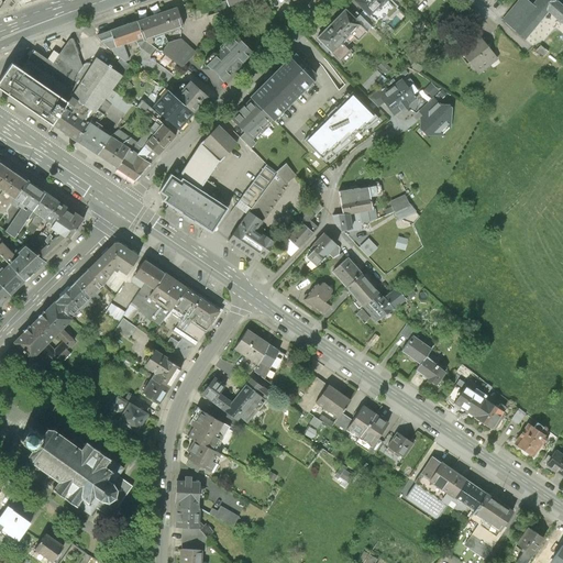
[(228,6),(225,0),(219,2),(223,15),(230,12),(228,6)]
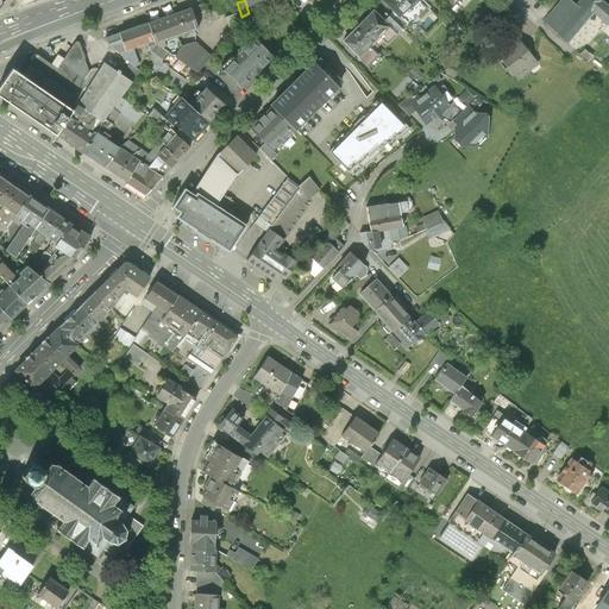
[(284,0),(271,0),(278,18),(294,12),(284,0)]
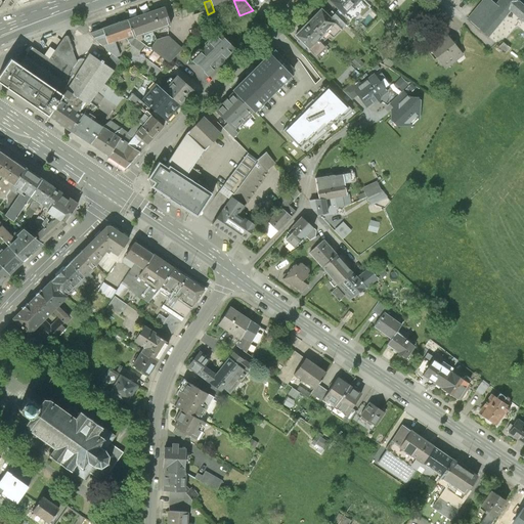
[(330,0),(339,8),(347,16),(363,0),(362,0),(330,0)]
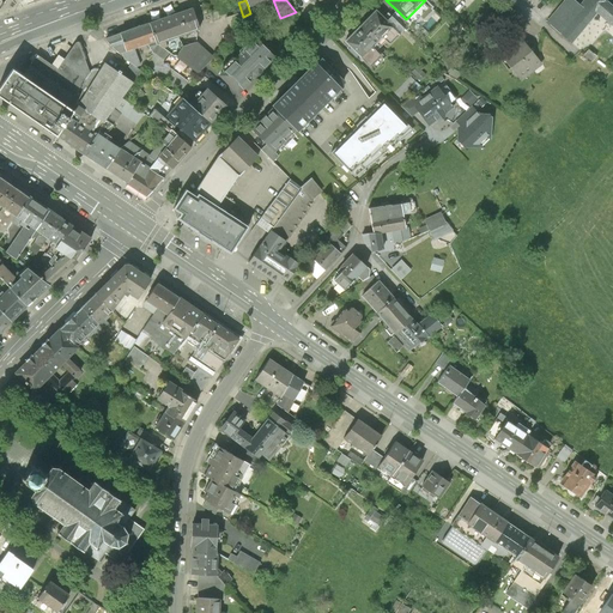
[(575,0),(563,0),(547,22),(571,43),(598,12),(612,26),(612,5),(607,0),(582,0),(580,4),(575,0)]
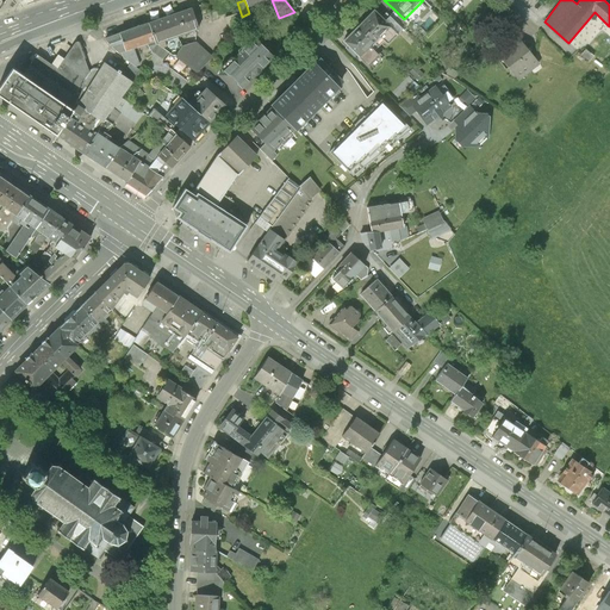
[(191,7),(148,22),(155,43),(163,41),(198,29),(191,7)]
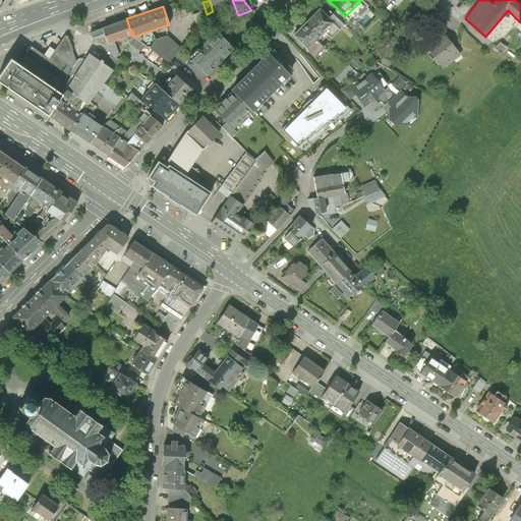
[(320,8),(306,21),(324,38),(328,35),(331,38),(340,29),(329,17),(320,8)]
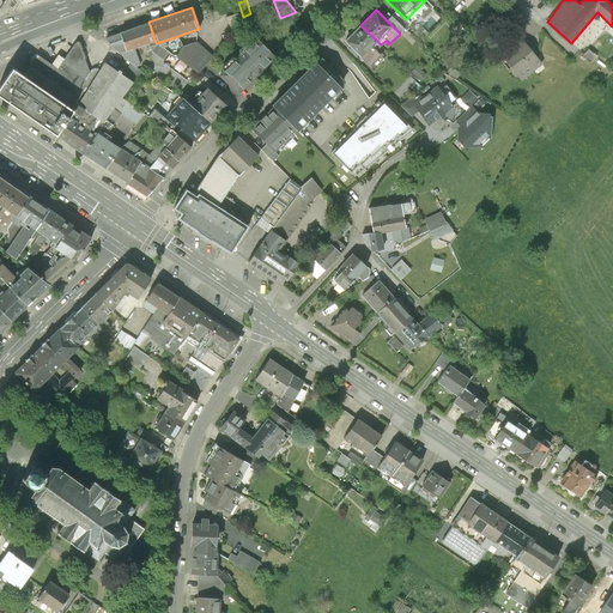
[(406,19),(396,10),(392,16),(405,29),(410,34),(414,28),(406,19)]
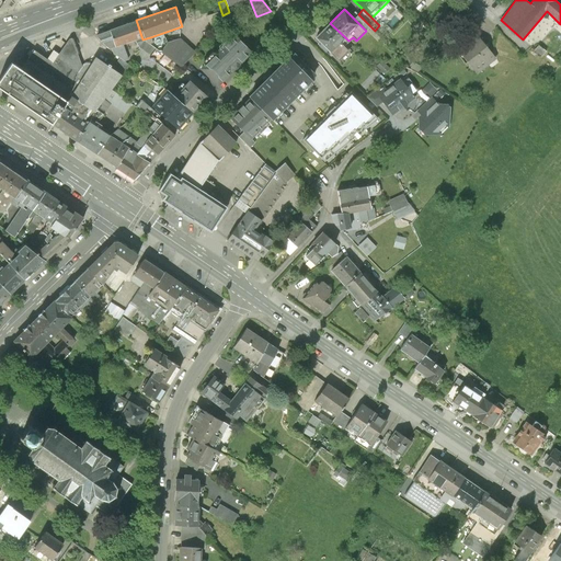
[(219,11),(207,16),(212,30),(225,24),(219,11)]
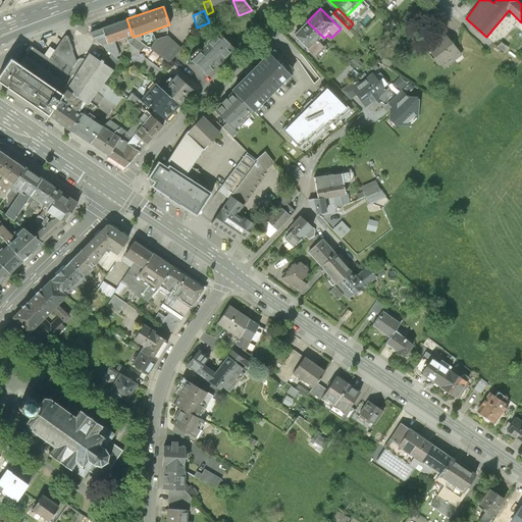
[(329,17),(341,29),(345,24),(333,13),(329,17)]
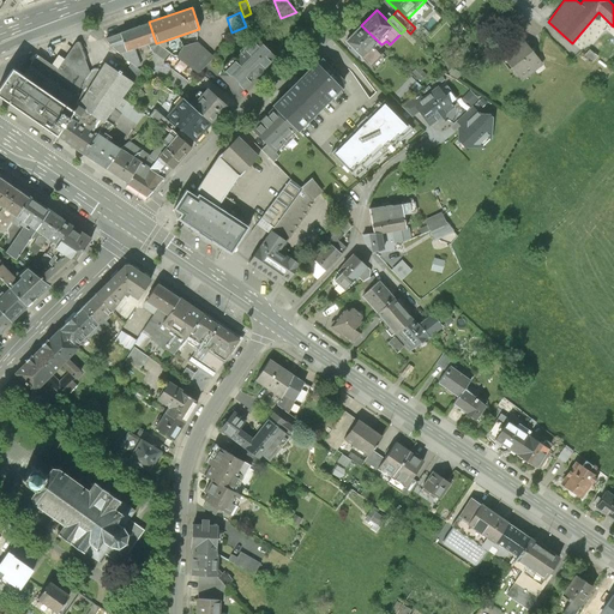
[(527,24),(521,17),(509,25),(515,34),(517,31),(527,24)]
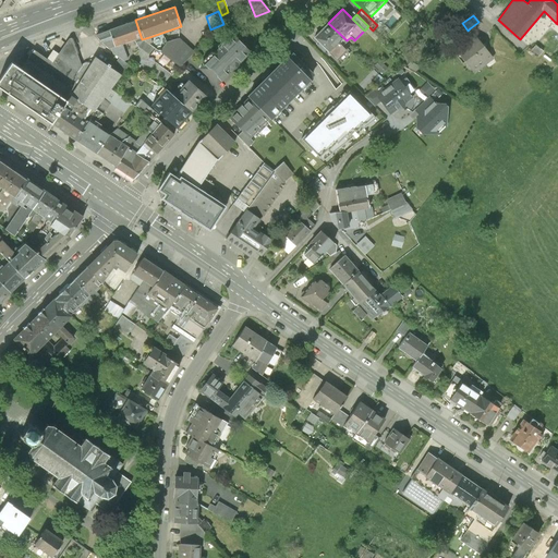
[(142,39),(135,20),(108,29),(113,46),(121,43),(133,39),(134,41),(142,39)]
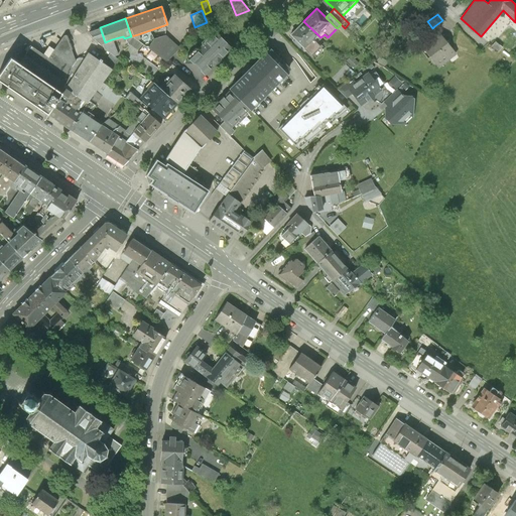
[(303,21),(289,34),(310,54),(318,45),(316,43),(320,37),(303,21)]
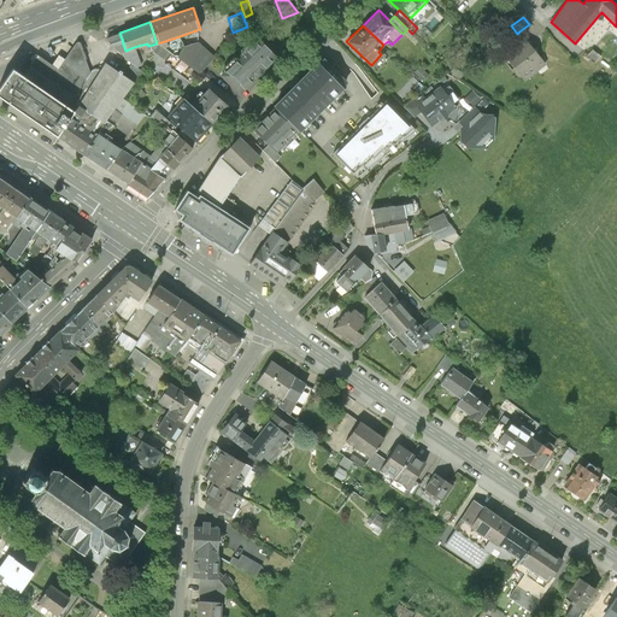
[(546,64),(519,31),(517,34),(499,48),(524,81),(546,64)]
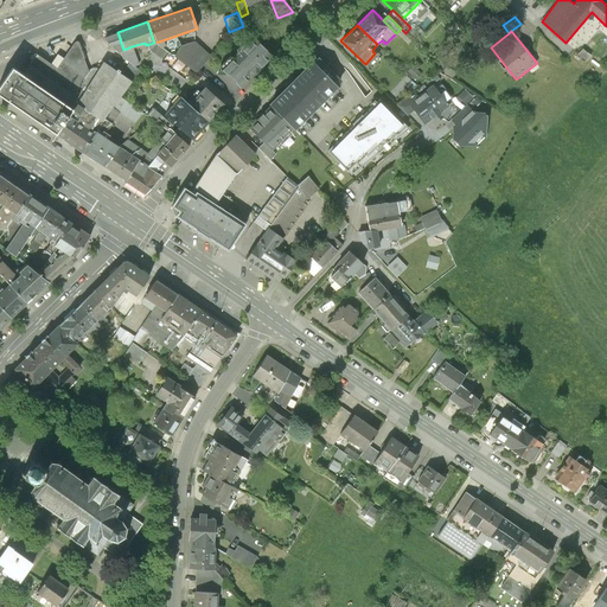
[(123,50),(117,32),(103,38),(116,52),(119,51),(123,50)]
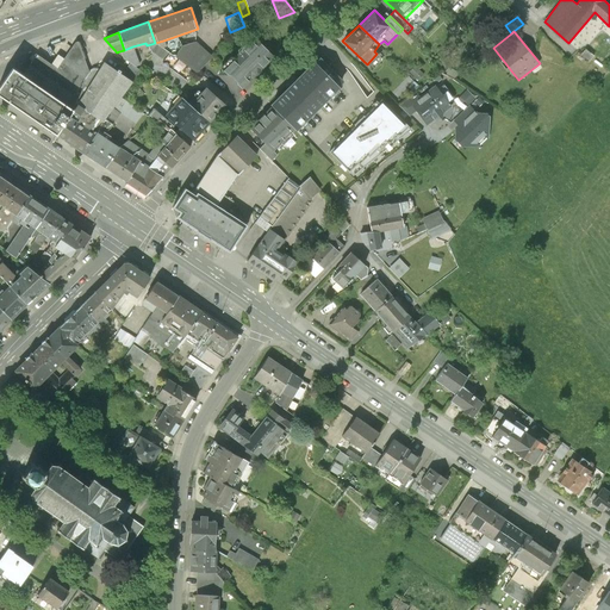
[(236,94),(274,57),(253,36),(216,73),(236,94)]
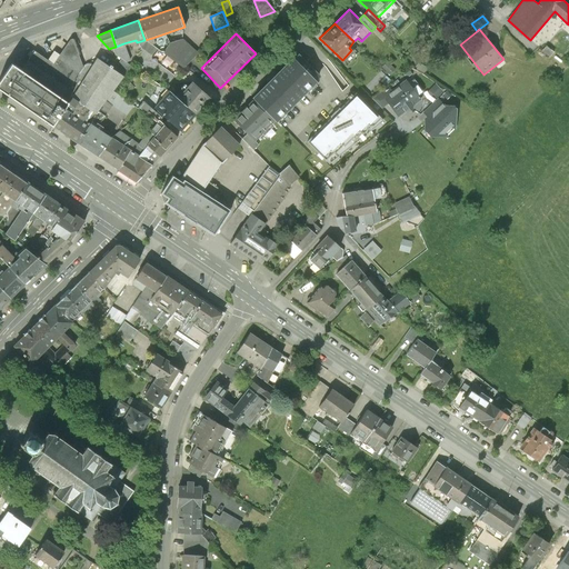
[(9,65),(0,78),(0,90),(51,125),(67,102),(69,100),(81,67),(73,38),(69,40),(59,55),(53,63),(47,59),(33,51),(20,71),(9,65)]
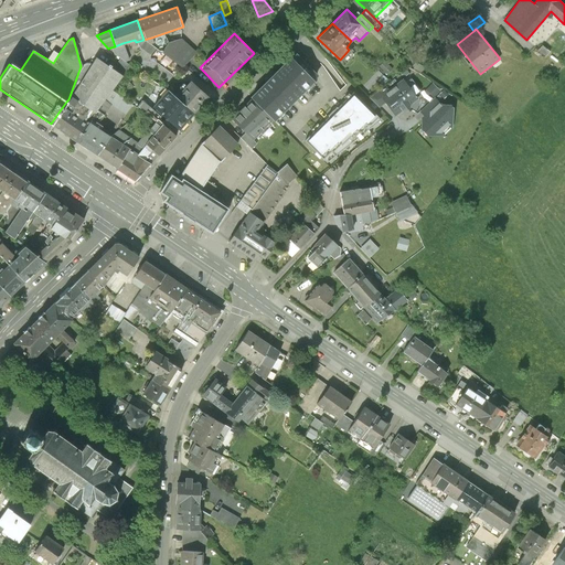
[(181,38),(168,42),(161,52),(179,65),(182,67),(196,52),(181,38)]
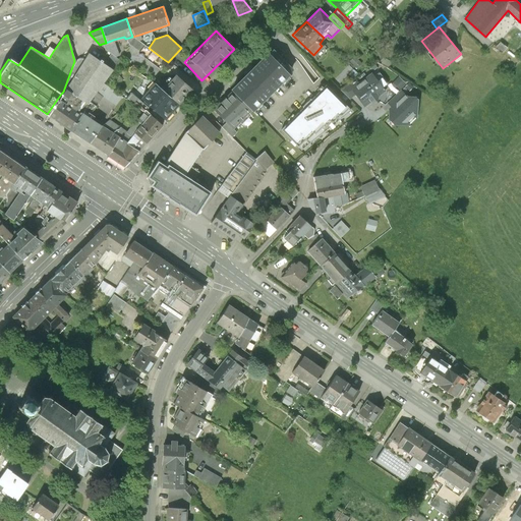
[(132,37),(125,39),(129,46),(138,53),(145,45),(137,41),(132,37)]
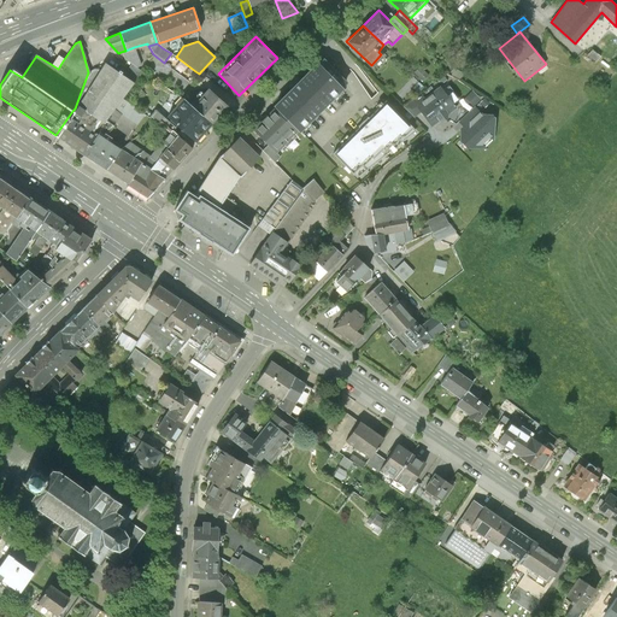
[(125,51),(121,52),(123,58),(136,66),(141,65),(134,47),(125,51)]
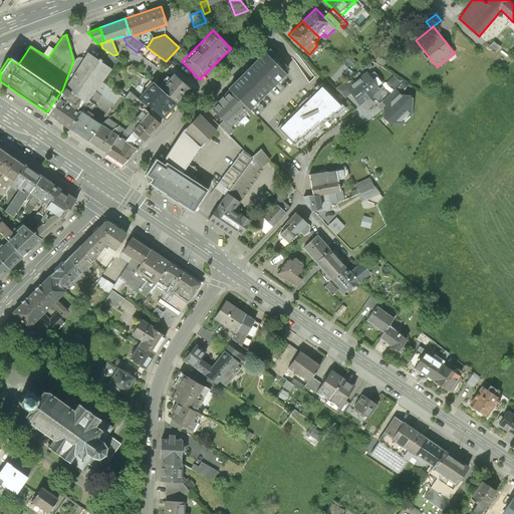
[(500,47),(494,41),(489,45),(496,51),(500,47)]
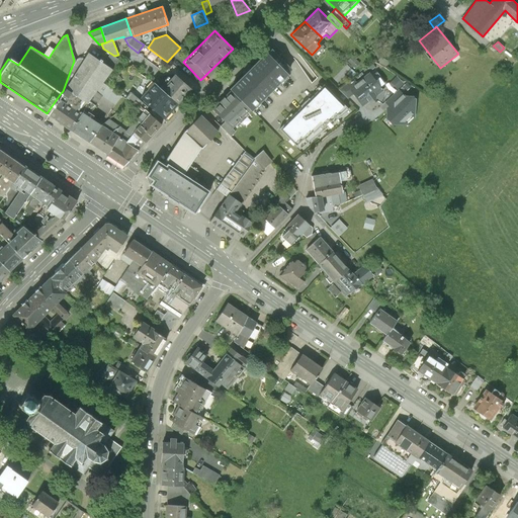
[(144,45),(138,53),(158,68),(164,60),(148,48),(144,45)]
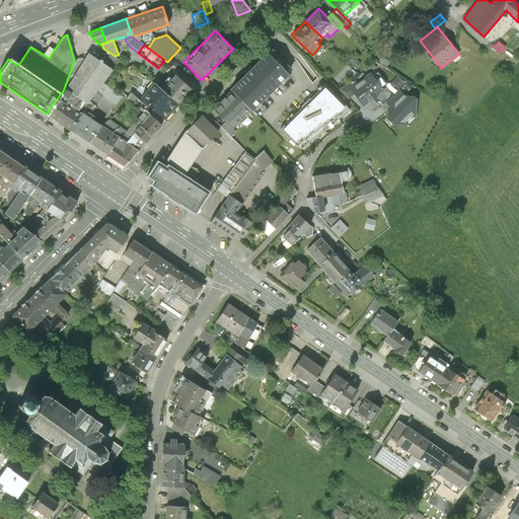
[(49,58),(54,50),(49,47),(43,54),(49,58)]
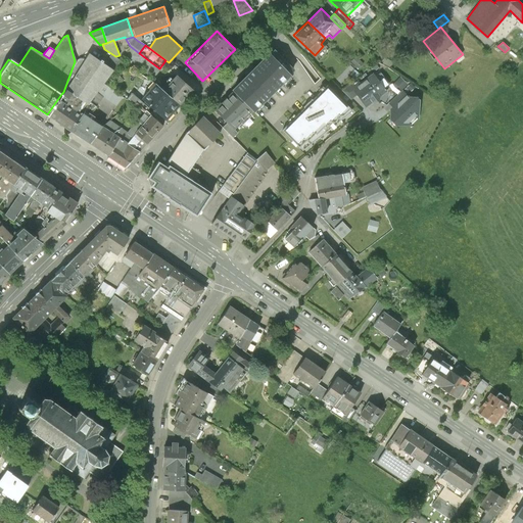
[(290,74),(269,52),(233,88),(235,90),(254,109),(290,74)]
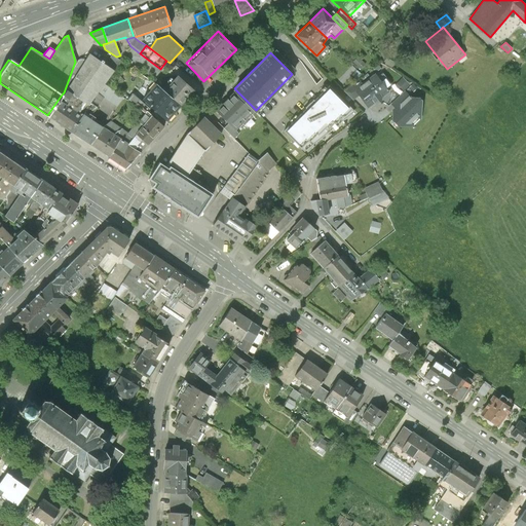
[(78,60),(75,62),(64,92),(86,109),(98,92),(104,83),(113,71),(88,53),(83,60),(81,59),(78,60)]
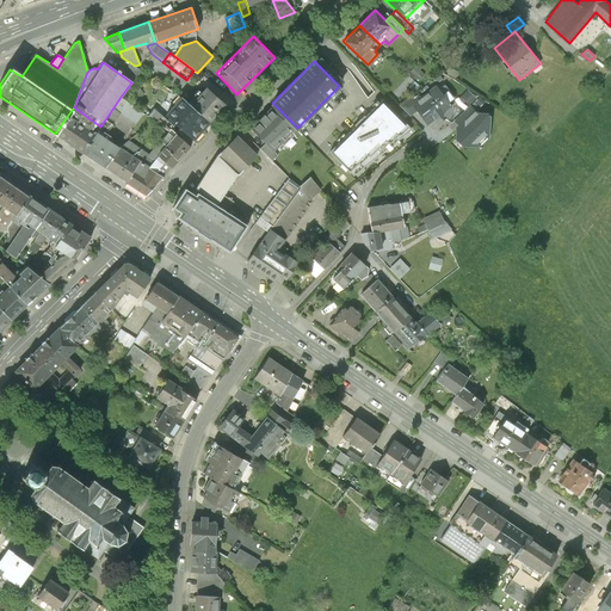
[(425,74),(417,66),(409,73),(418,80),(425,74)]
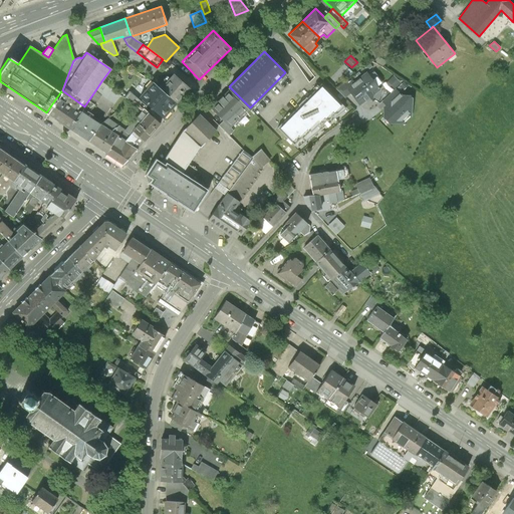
[(345,97),(350,94),(359,106),(366,100),(367,101),(373,97),(373,95),(380,90),(365,71),(354,81),(351,78),(335,89),(345,97)]
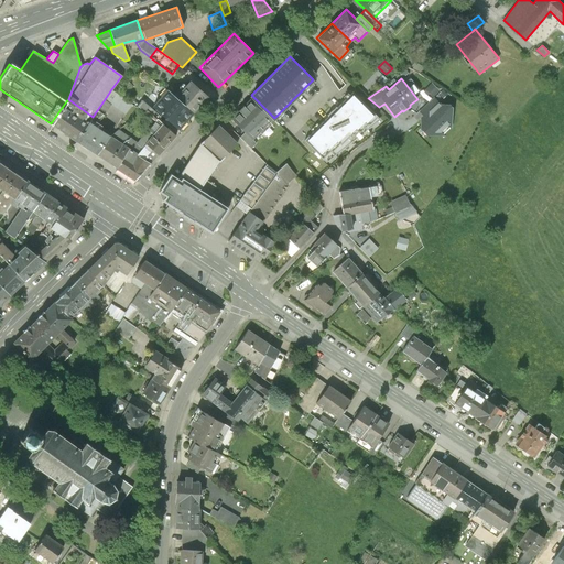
[(174,96),(193,112),(207,98),(188,80),(174,96)]
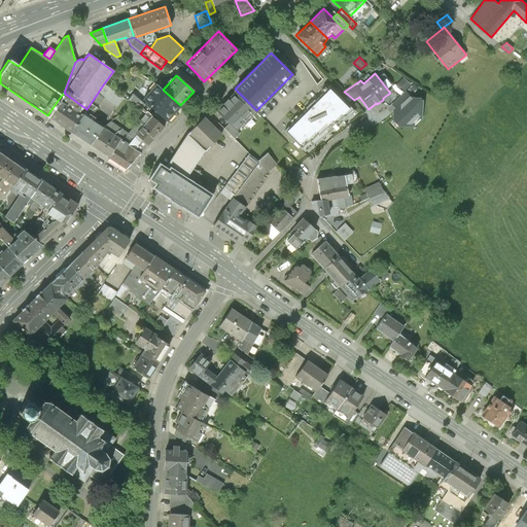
[(403,78),(397,83),(405,92),(406,91),(411,85),(403,78)]
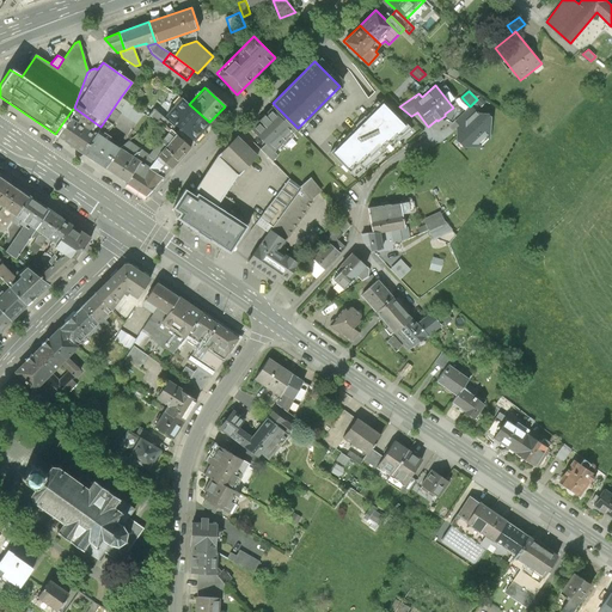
[(114,108),(121,114),(130,121),(127,130),(130,134),(135,124),(144,114),(121,97),(114,108)]
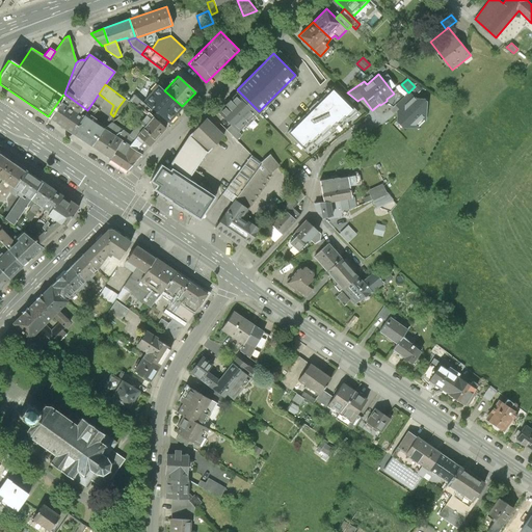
[(157,84),(142,100),(167,123),(182,106),(164,90),(157,84)]
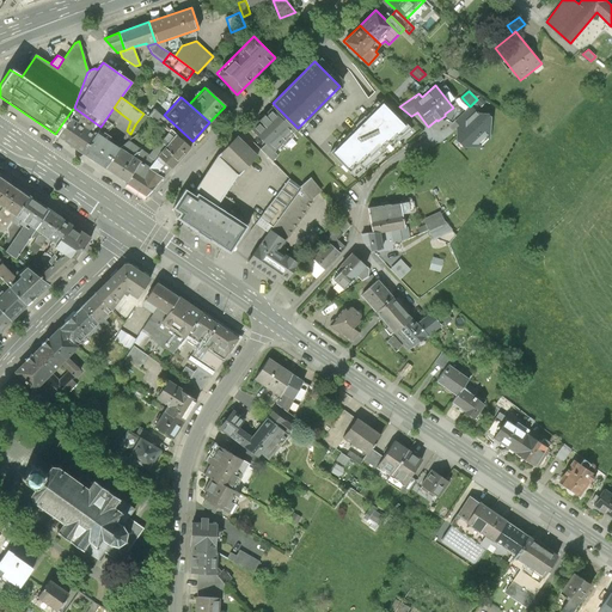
[(475,103),(481,108),(485,102),(481,97),(475,103)]
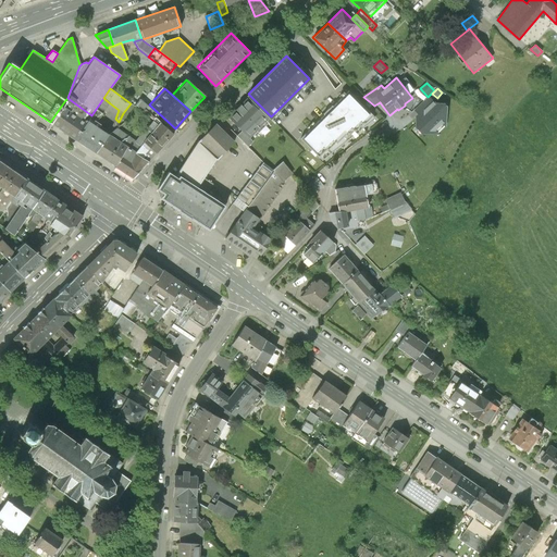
[(316,170),(371,114),(348,91),(293,147),(316,170)]
